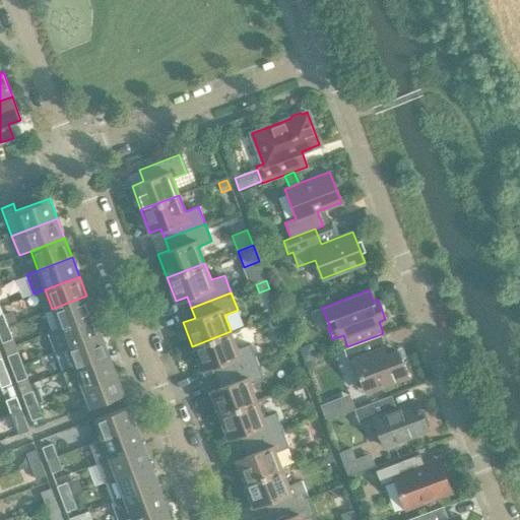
[(86,296),(52,309),(60,328),(93,315),(86,296)]
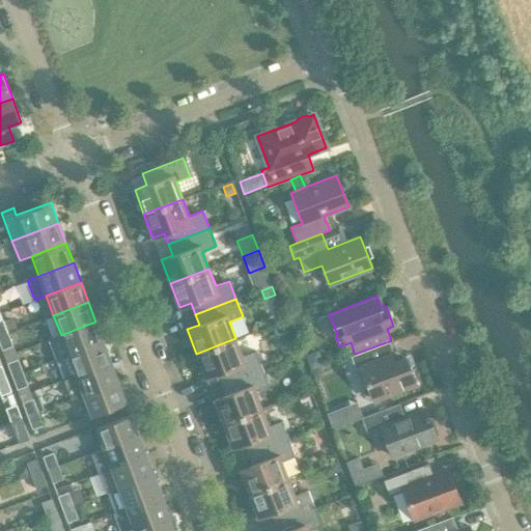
[(300,308),(288,312),(294,328),(305,324),(300,308)]
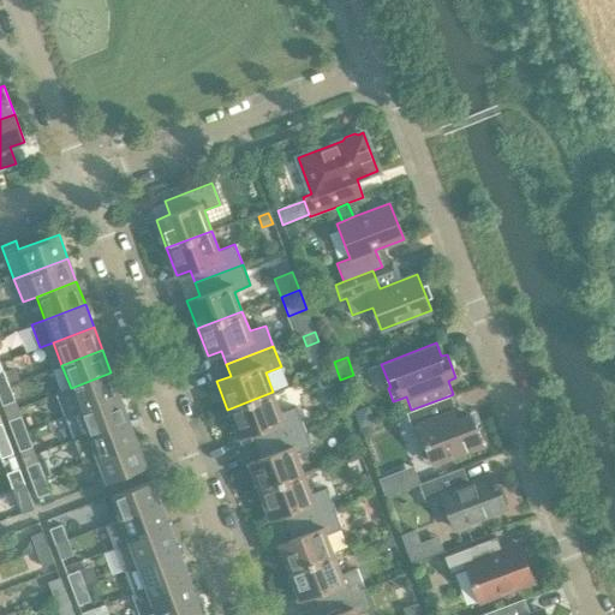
[(329,371),(320,375),(322,381),(326,383),(333,381),(329,371)]
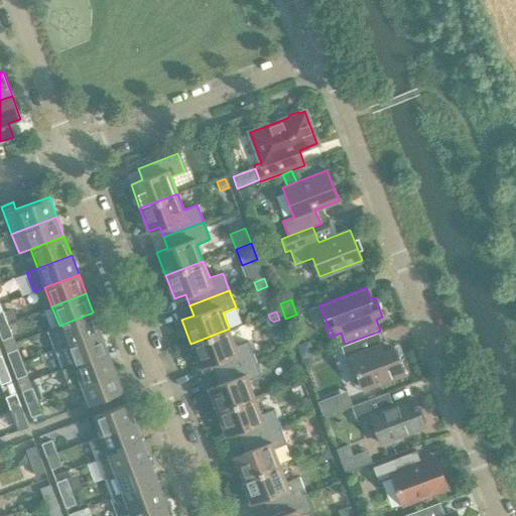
[(67,345),(101,332),(93,312),(59,326),(47,330),(54,349),(67,345)]
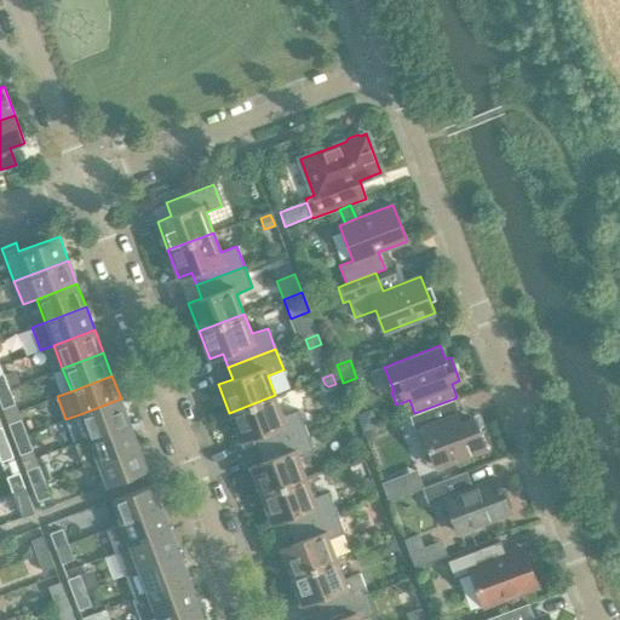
[(0,400),(3,408),(15,403),(10,389),(0,391),(0,400)]
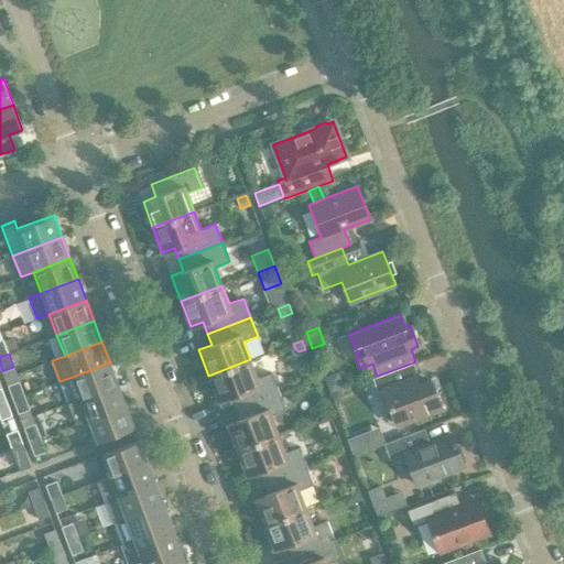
[(271,372),(257,378),(250,359),(208,376),(218,401),(230,397),(235,408),(279,391),(271,372)]
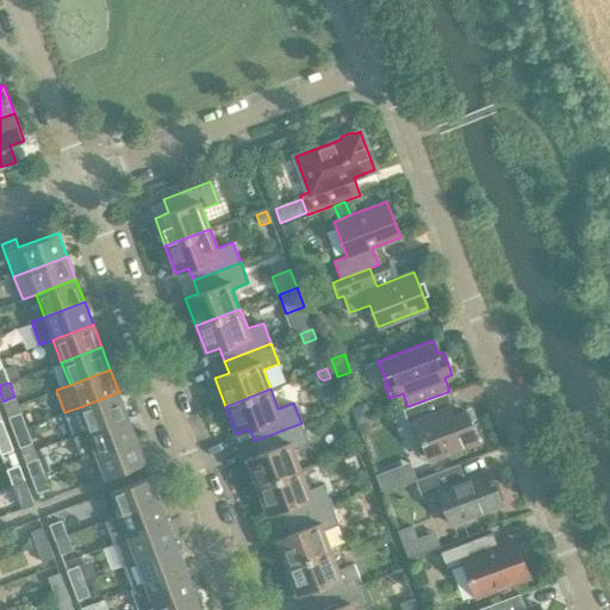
[(74,436),(128,415),(119,392),(79,408),(87,430),(74,435),(74,436)]
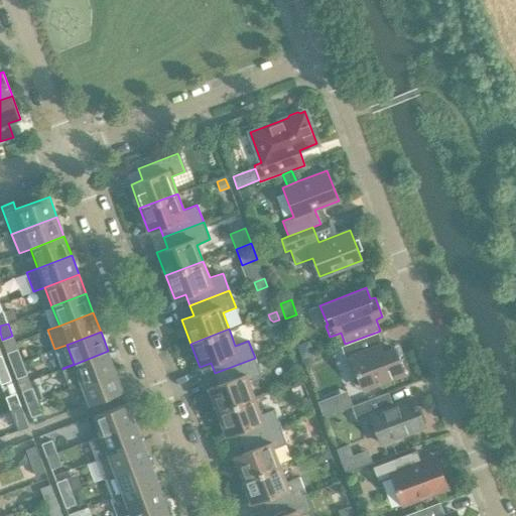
[(394,348),(386,351),(378,332),(345,344),(340,346),(345,359),(351,357),(356,371),(351,381),(362,386),(363,389),(404,373),(403,371),(405,371),(401,359),(399,360),(394,348)]
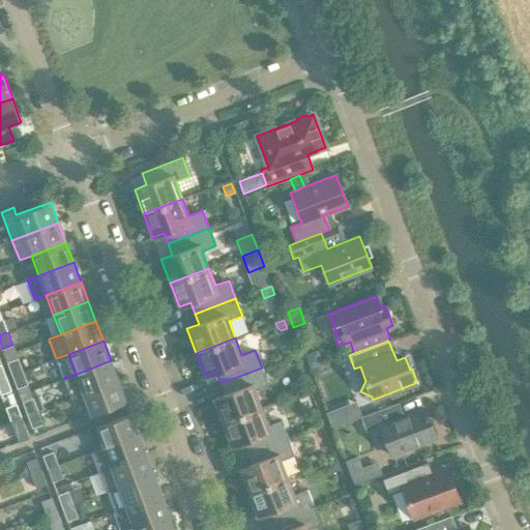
[(317,349),(304,353),(310,369),(322,363),(317,349)]
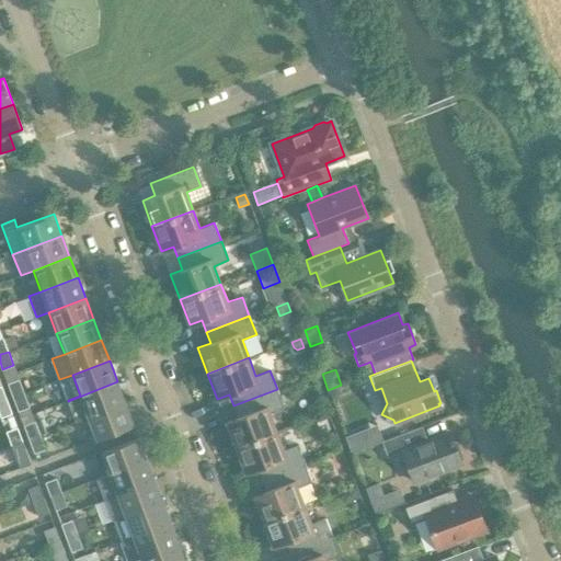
[(19,379),(8,384),(13,398),(24,393),(19,379)]
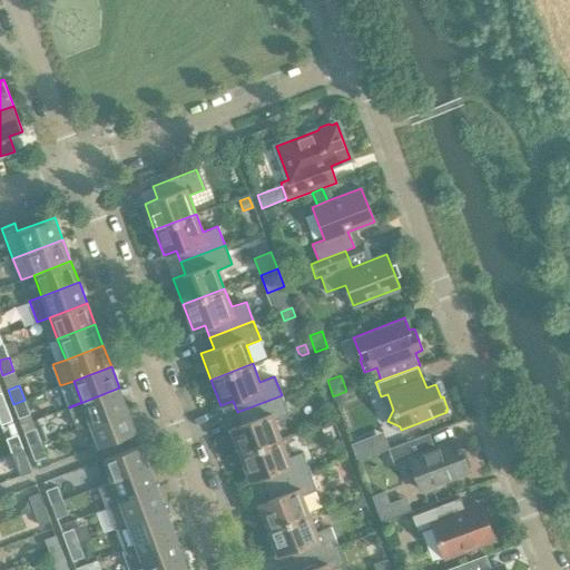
[(89,423),(127,410),(119,387),(69,408),(77,428),(89,423)]
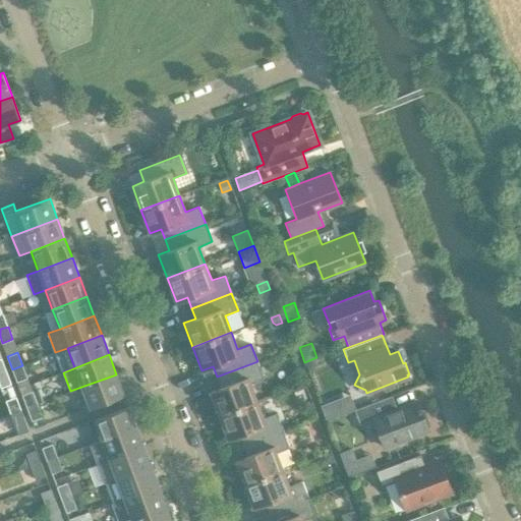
[(250,384),(264,379),(257,361),(217,377),(221,387),(210,392),(219,415),(256,401),(250,384)]
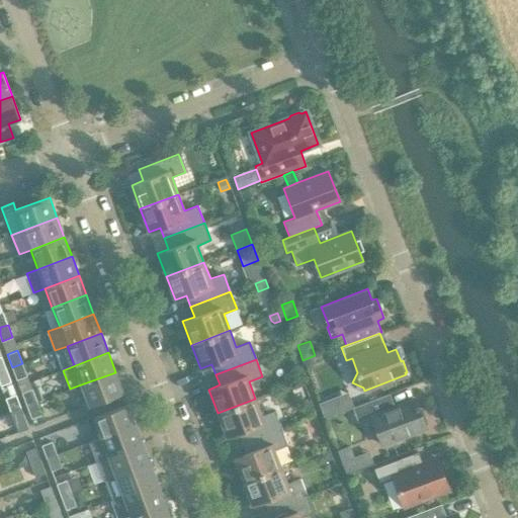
[(17,379),(27,375),(22,363),(12,367),(17,379)]
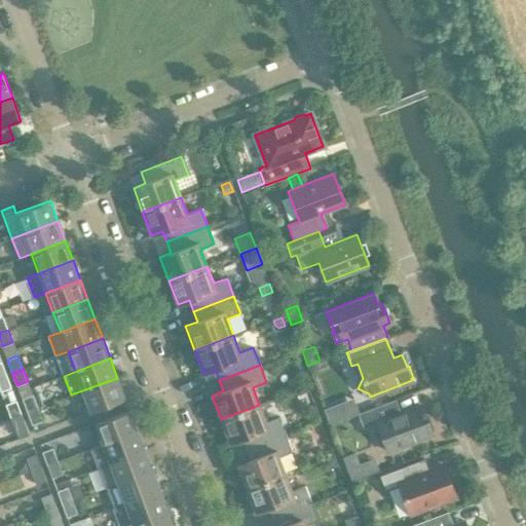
[(0,389),(1,391),(11,387),(6,375),(0,377),(0,389)]
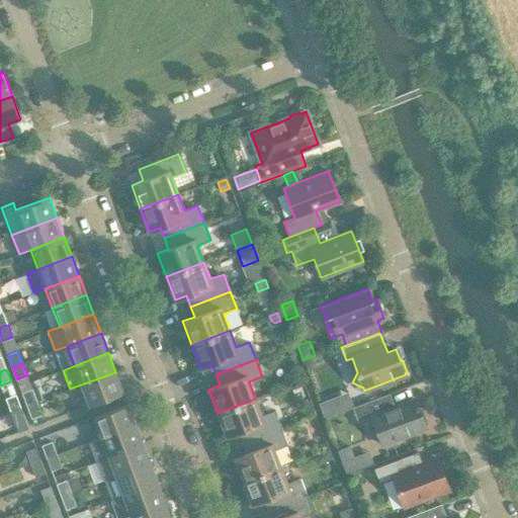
[(89,406),(123,393),(115,372),(81,384),(89,406)]
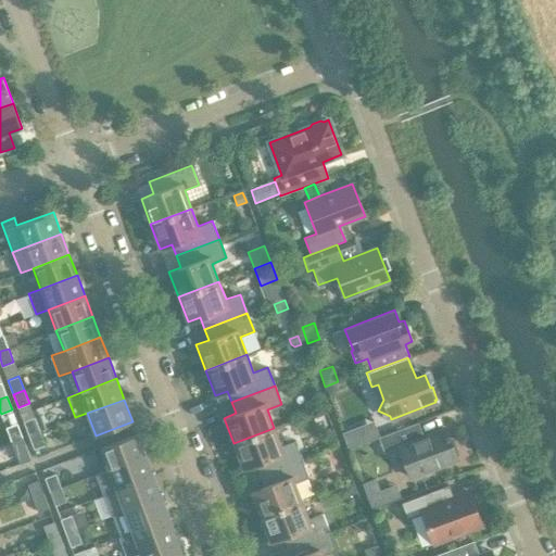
[(35,418),(24,422),(29,436),(39,431),(45,429),(40,416),(35,418)]
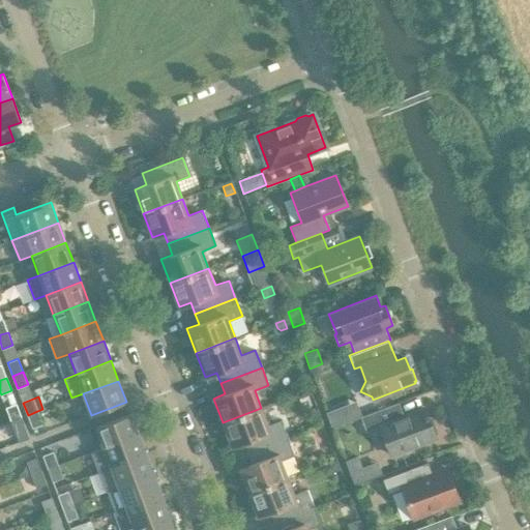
[(17,404),(5,408),(10,421),(22,417),(17,404)]
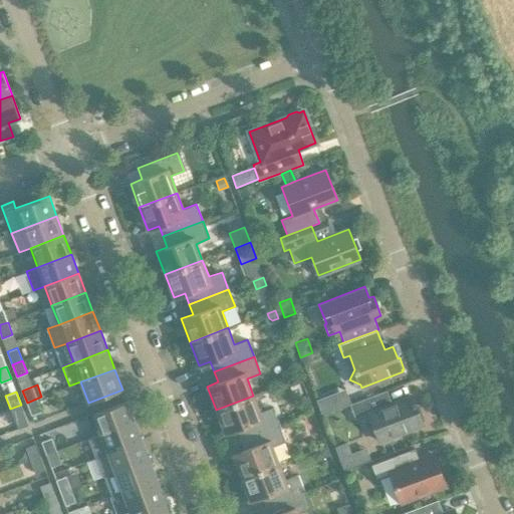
[(412,396),(384,406),(379,393),(349,405),(355,418),(368,414),(379,442),(423,426),(420,418),(422,414),(418,406),(414,404),(412,396)]
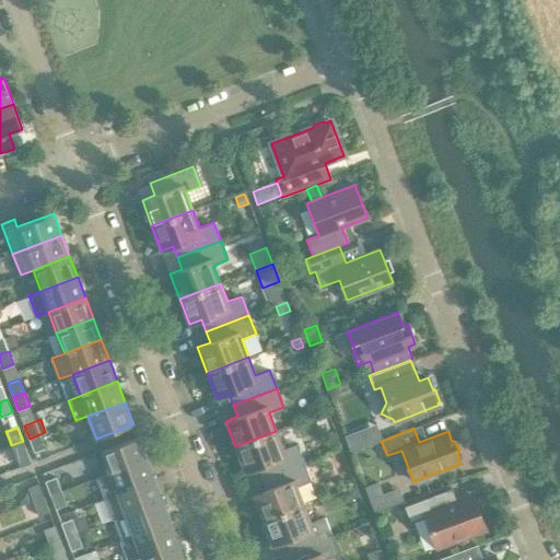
[(296,443),(282,448),(276,431),(235,446),(244,471),(257,467),(261,478),(304,462),(296,443)]
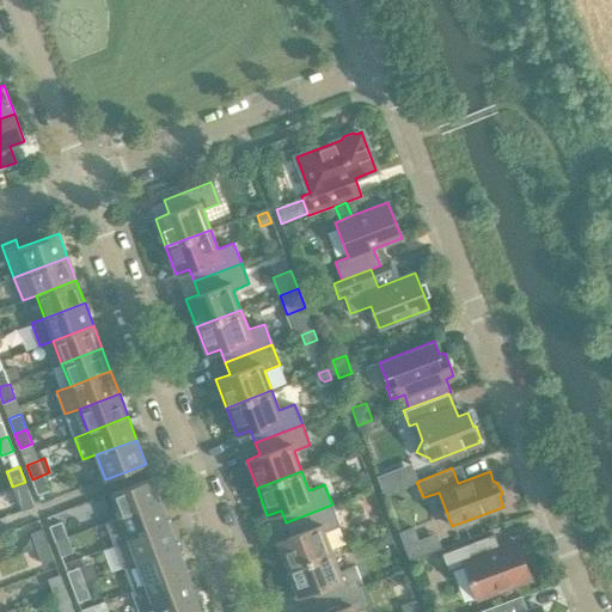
[(385,472),(377,476),(384,494),(391,491),(385,472)]
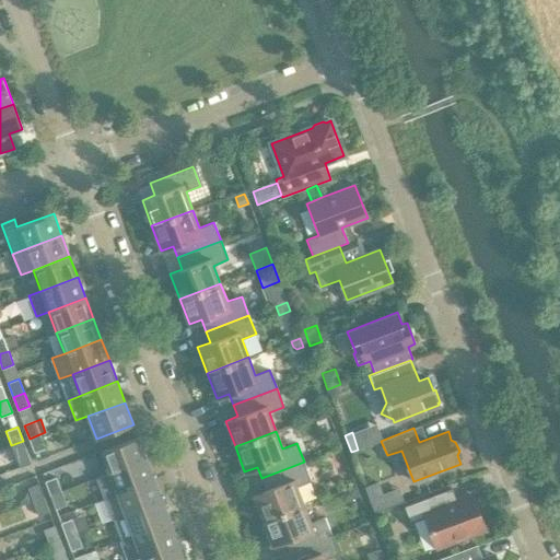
[(34,452),(45,447),(39,434),(30,439),(34,452)]
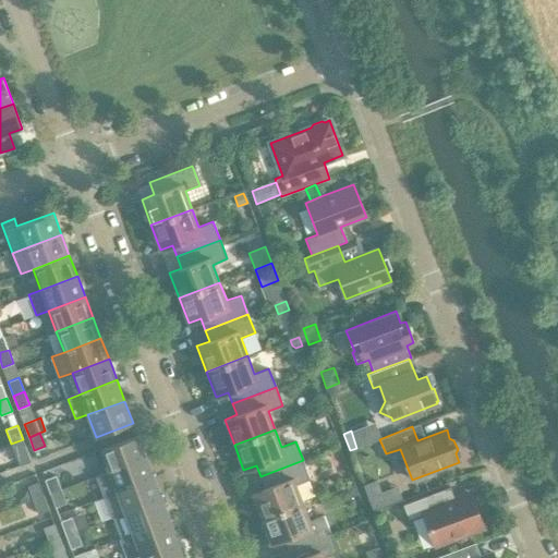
[(137,435),(100,449),(109,472),(146,458),(137,435)]
